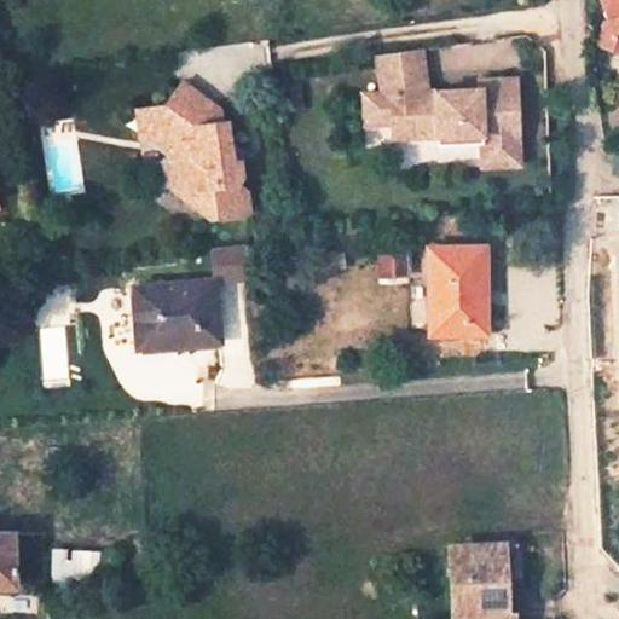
[(618,0),(600,0),(607,17),(594,35),(618,44),(618,0)]
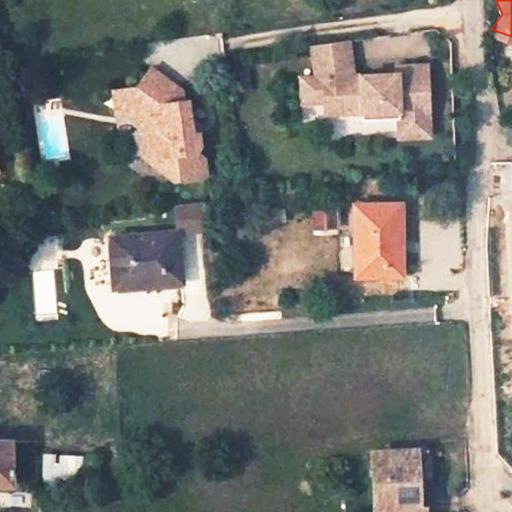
[(393,118),(394,137),(430,137),(427,66),(392,67),(393,73),(353,75),(347,41),(311,48),(317,76),(303,76),(302,101),(326,100),(328,116),(356,112),(358,120),(393,118)]
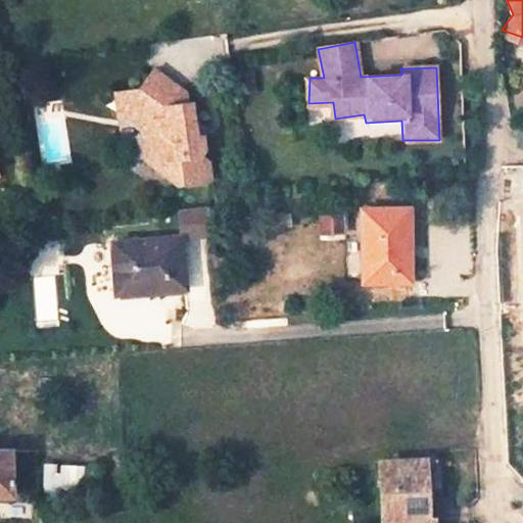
[(189,106),(185,107),(186,97),(153,73),(138,94),(127,96),(130,109),(133,112),(127,120),(146,133),(141,137),(146,164),(159,176),(172,174),(174,185),(178,189),(211,183),(208,164),(202,157),(206,153),(195,143),(190,144),(189,134),(193,135),(192,126),(189,106)]
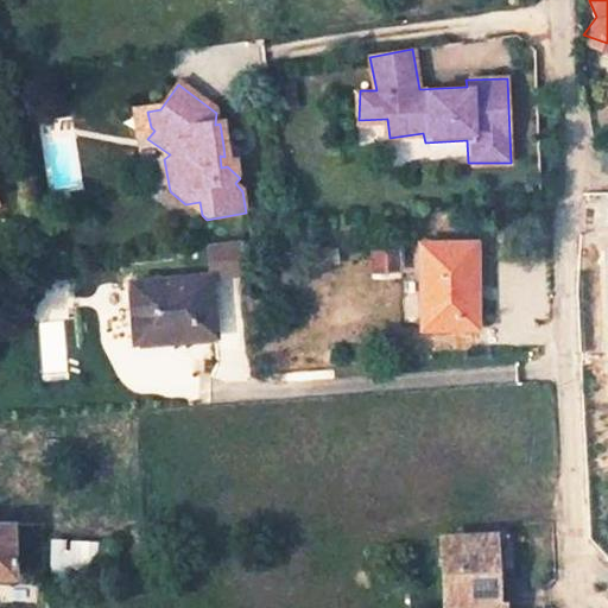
[(135,141),(147,139),(154,131),(151,127),(147,112),(131,114),(135,141)]
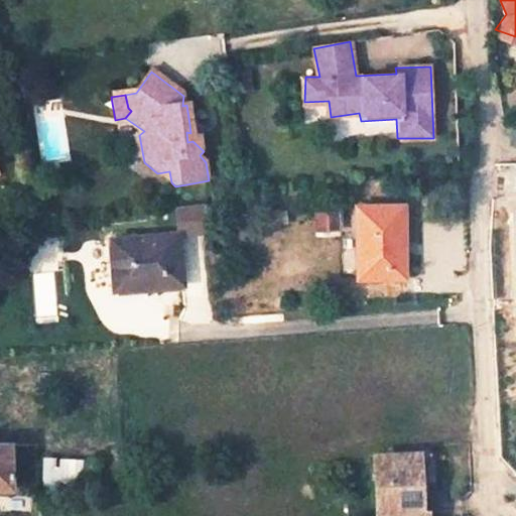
[(200,133),(189,124),(190,133),(186,132),(187,142),(192,141),(202,139),(200,133)]
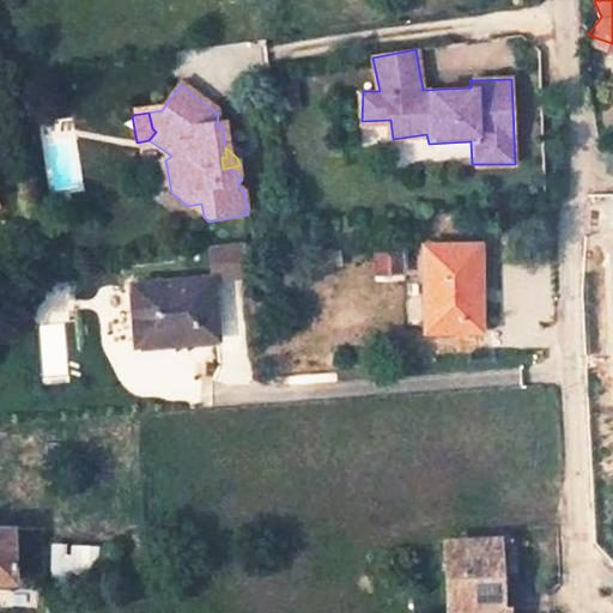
[(406,244),(374,246),(374,275),(406,275),(406,244)]
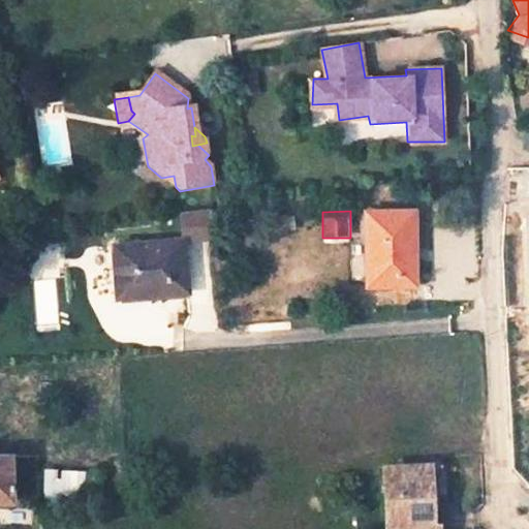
[(408,260),(408,239),(411,239),(411,214),(365,214),(365,287),(412,287),(412,260),(408,260)]
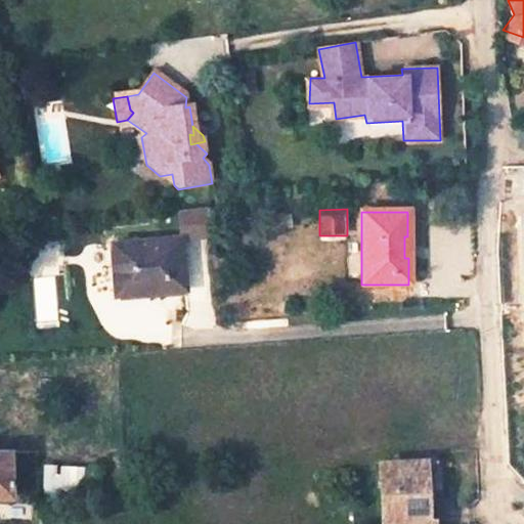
[(183,242),(115,247),(117,295),(186,290),(183,242)]
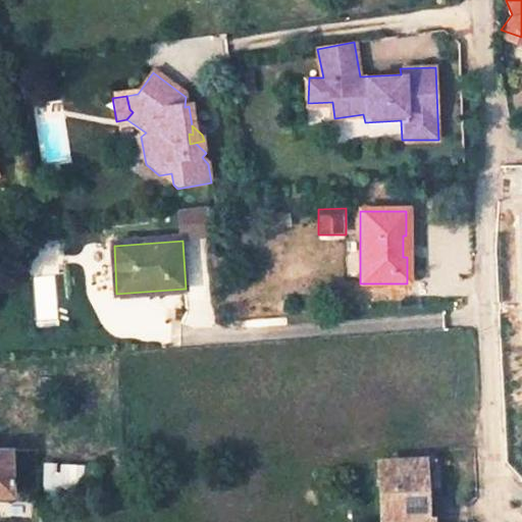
[(0,496),(10,497),(10,452),(0,452),(0,496)]
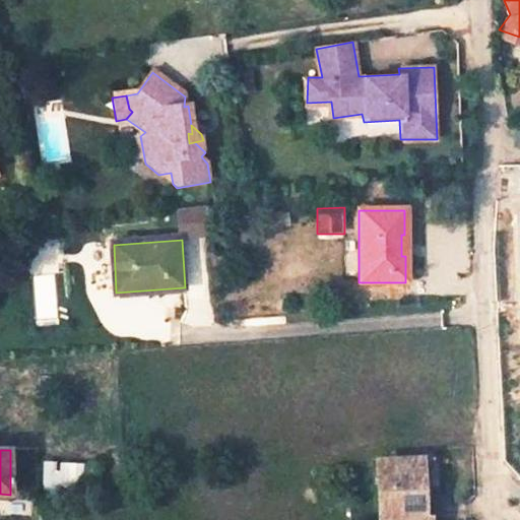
[(374,461),(376,519),(428,519),(429,518),(424,518),(420,458),(374,461)]
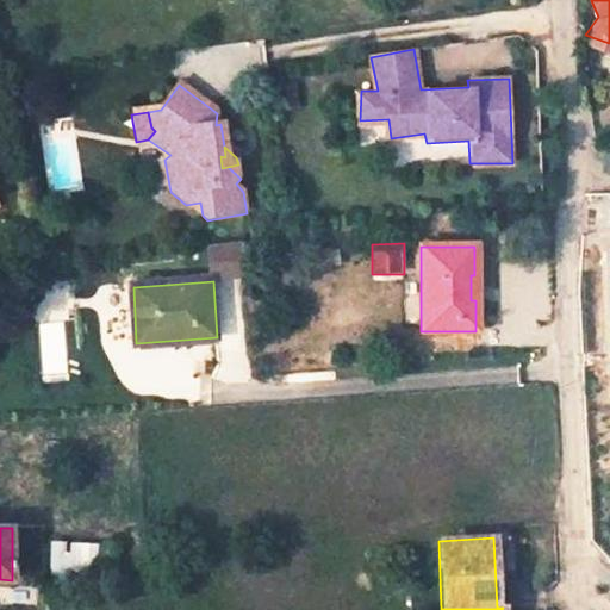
[(69,566),(69,552),(97,552),(97,542),(53,542),(53,566),(69,566)]
